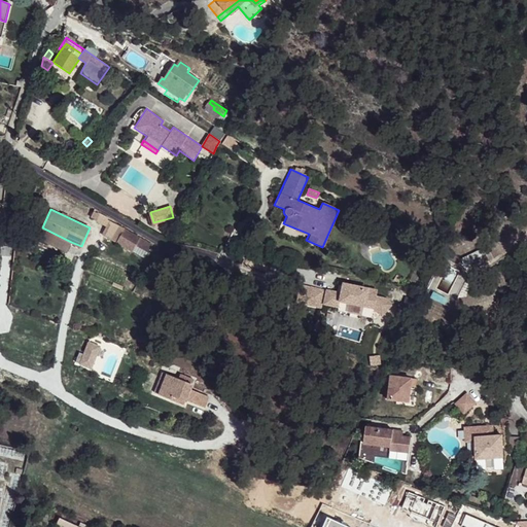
[(116,243),(121,233),(125,229),(126,227),(108,218),(108,217),(98,212),(95,218),(110,226),(105,236),(116,243)]
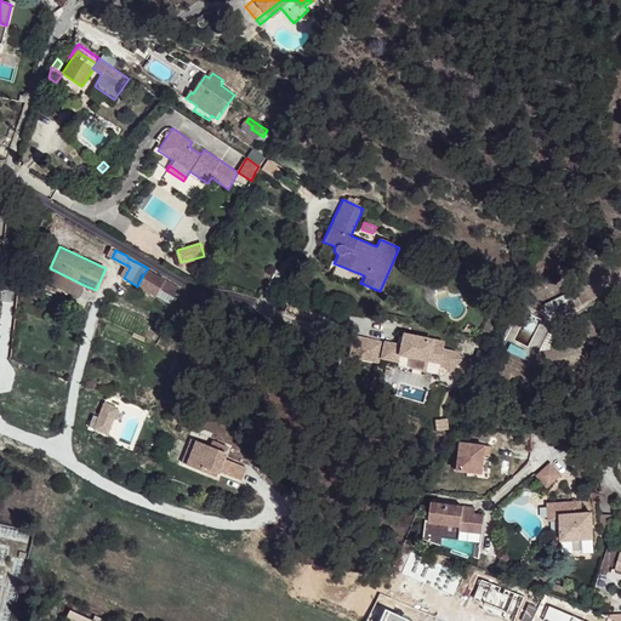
[(44,280),(79,296),(84,285),(50,268),(44,280)]
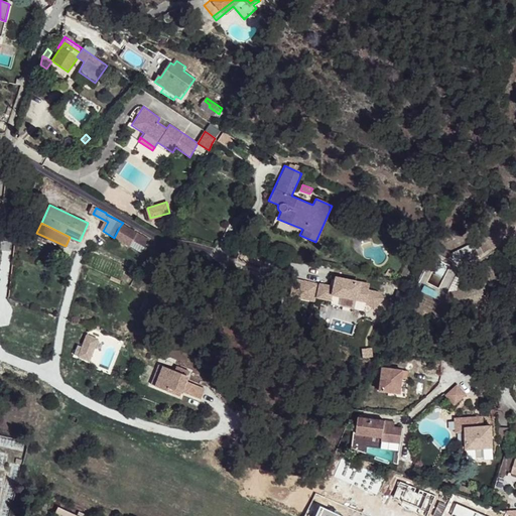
[(114,238),(129,247),(133,240),(137,234),(122,224),(119,228),(114,238)]
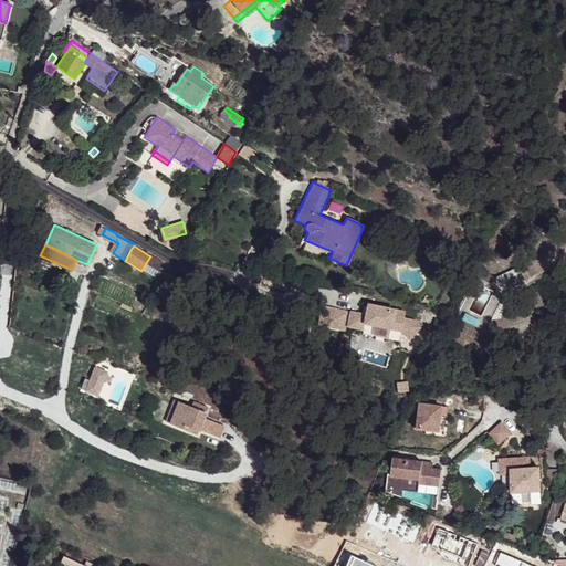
[(150,257),(146,263),(158,271),(163,263),(150,257)]
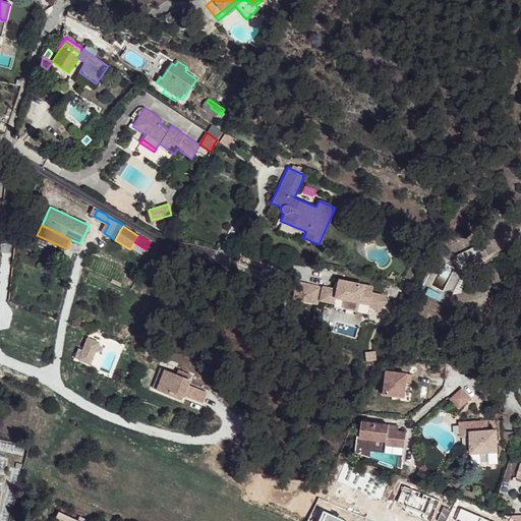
[(231,250),(240,255),(246,244),(237,239),(231,250)]
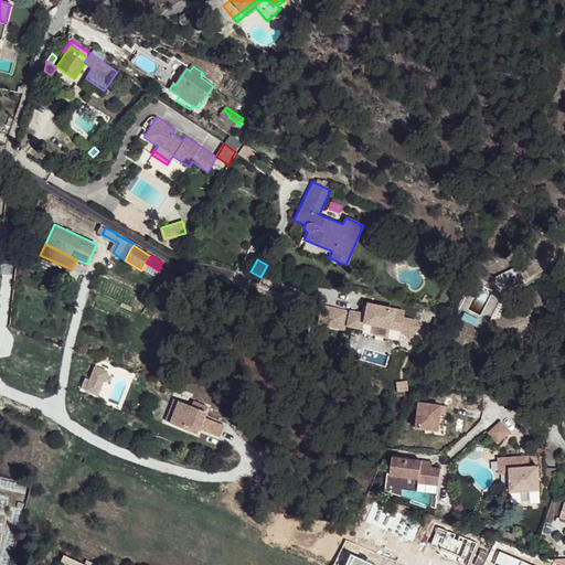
[(515,264),(493,275),(497,281),(520,270),(518,264),(515,264)]
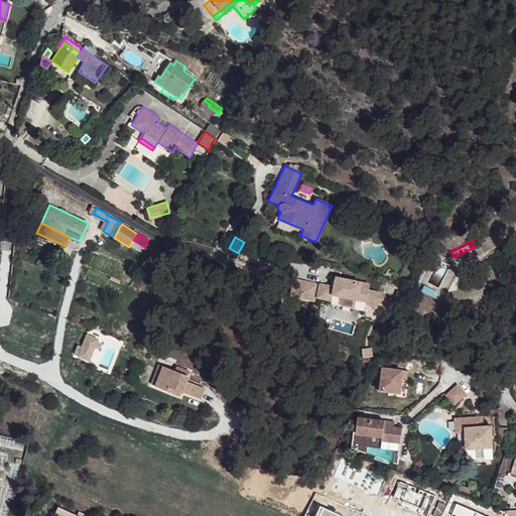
[(158,309),(159,303),(145,297),(141,307),(152,311),(158,309)]
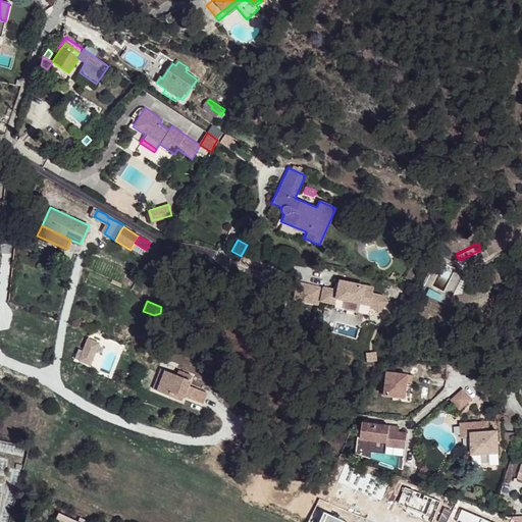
[(98,344),(87,338),(77,359),(90,364),(98,344)]
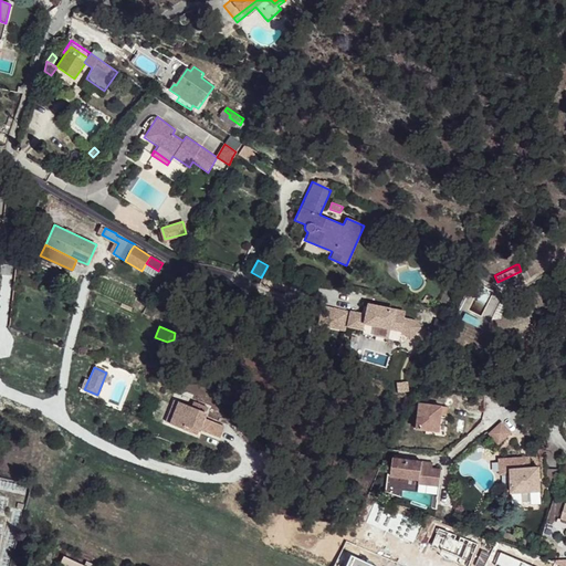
[(182,428),(186,429),(197,408),(192,406),(182,428)]
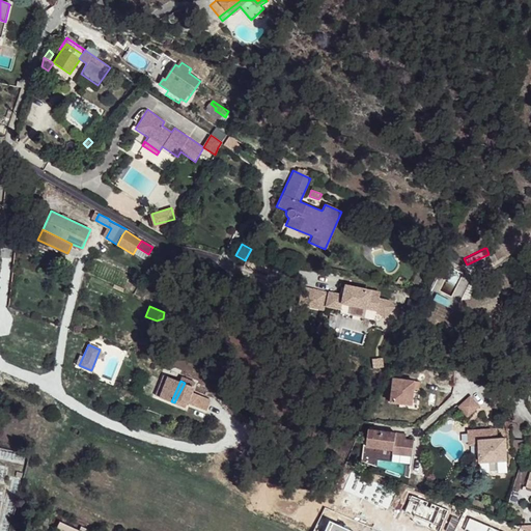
[(185,383),(174,402),(187,409),(188,406),(201,412),(201,410),(220,419),(225,409),(206,399),(211,390),(198,384),(196,388),(185,383)]
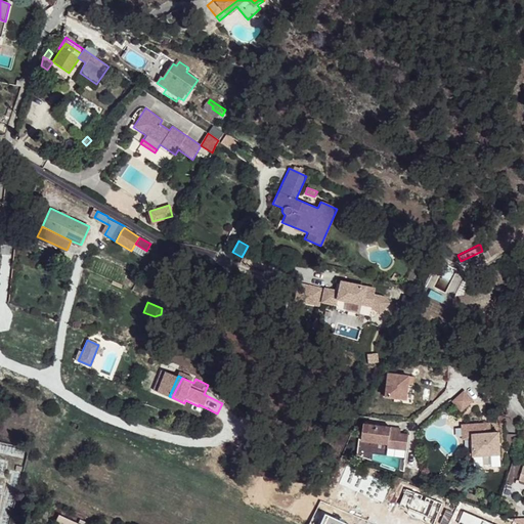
[(382,402),(401,405),(403,392),(408,392),(409,384),(384,381),(382,402)]
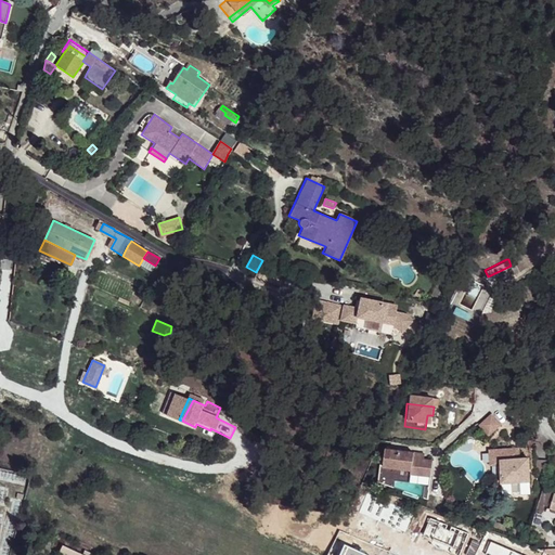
[(486,421),(473,431),(482,441),(494,430),(486,421)]
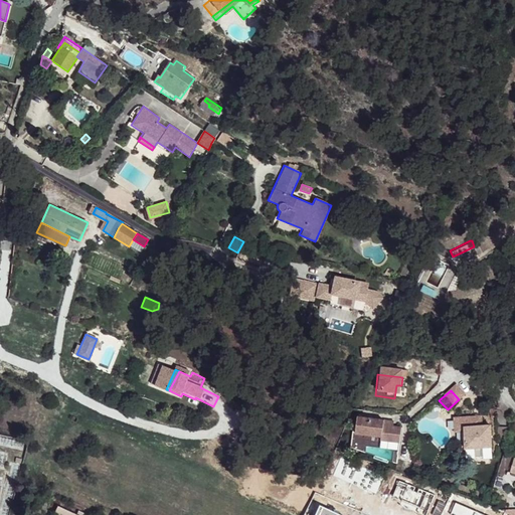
[(182,393),(181,396),(193,402),(195,399),(182,393)]
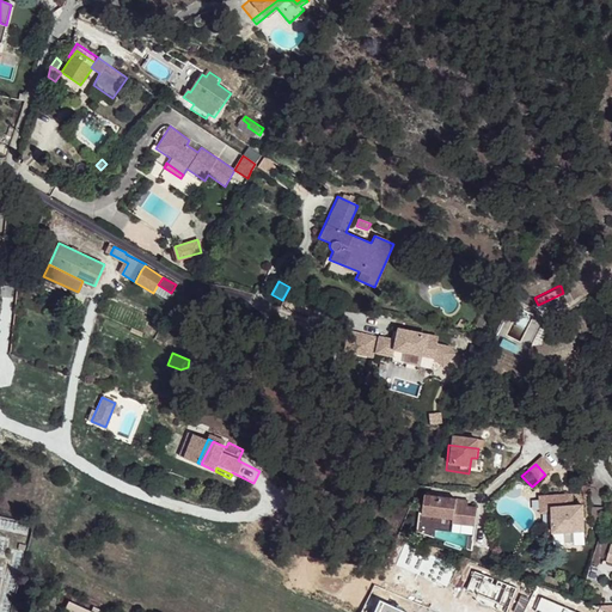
[(570,494),(538,496),(538,514),(551,513),(552,533),(583,531),(581,506),(571,506),(570,494)]
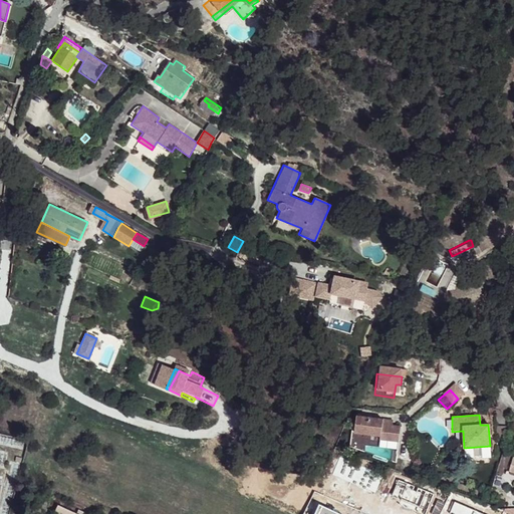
[(386,421),(355,418),(352,434),(349,433),(348,448),(371,456),(370,459),(384,464),(386,461),(395,465),(399,428),(391,427),(384,426),(386,421)]
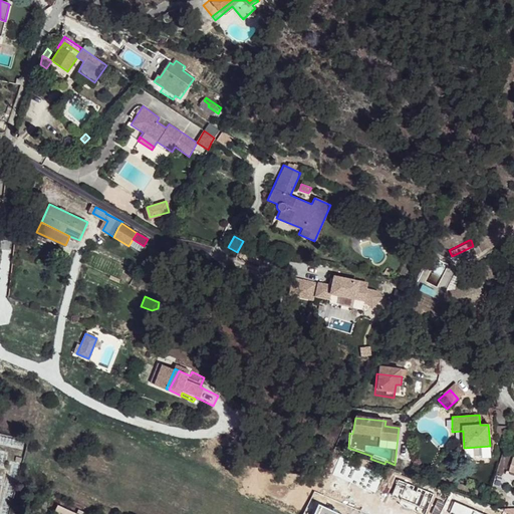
[(496,440),(505,441),(507,426),(499,425),(496,440)]
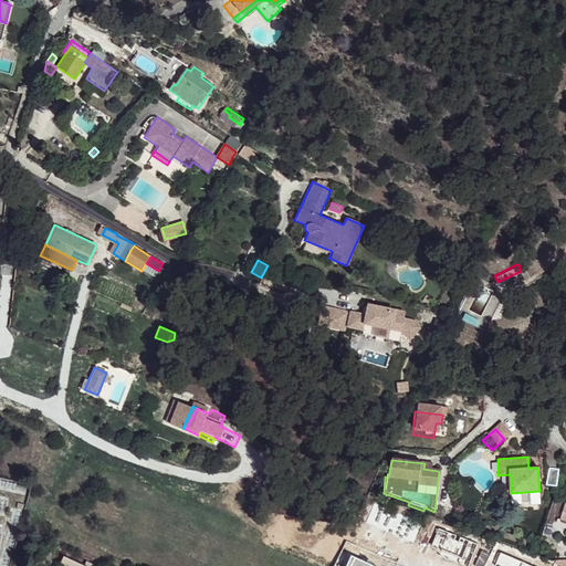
[(37,561),(49,564),(53,548),(41,545),(37,561)]
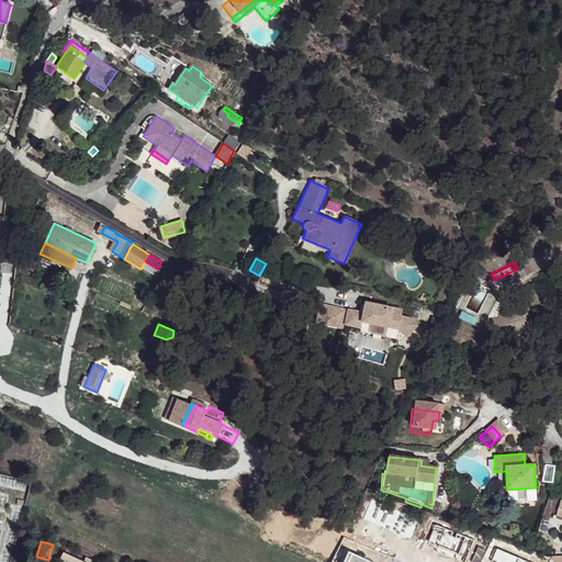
[(58,561),(59,561),(94,561),(96,561),(86,557),(83,561),(63,552),(58,561)]
